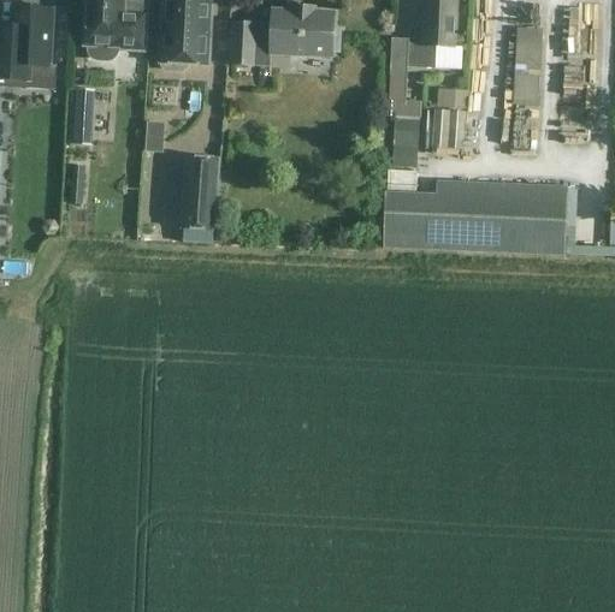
[(88,48),(89,53),(92,55),(96,58),(106,58),(111,57),(113,54),(116,49),(116,45),(119,46),(119,48),(143,49),(146,6),(123,5),(123,0),(84,0),(83,43),(88,45),(88,48)]
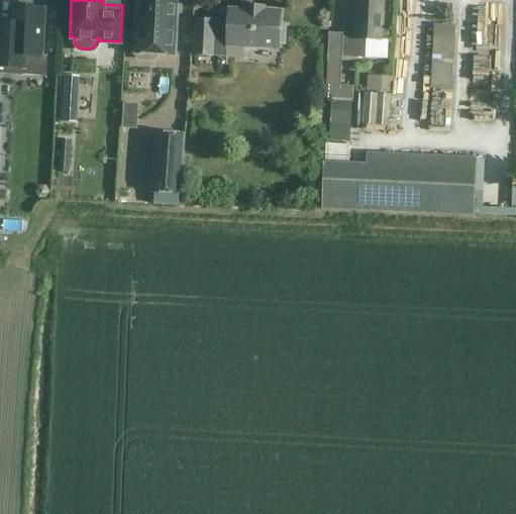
[(135,0),(133,50),(135,50),(135,54),(137,57),(151,58),(155,55),(155,52),(174,53),(176,0),(135,0)]
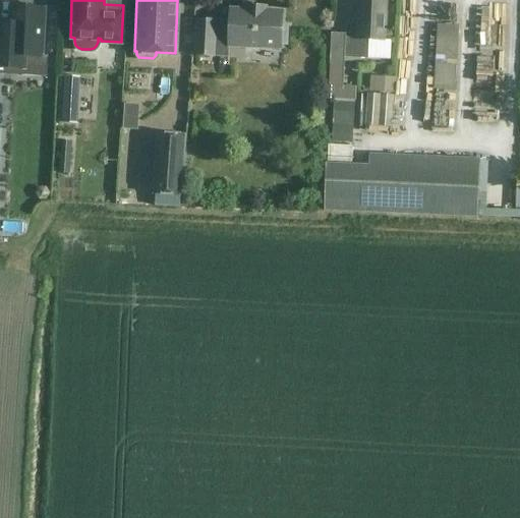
[(384,40),(385,0),(358,0),(356,33),(344,33),(344,56),(367,57),(367,39),(384,40)]
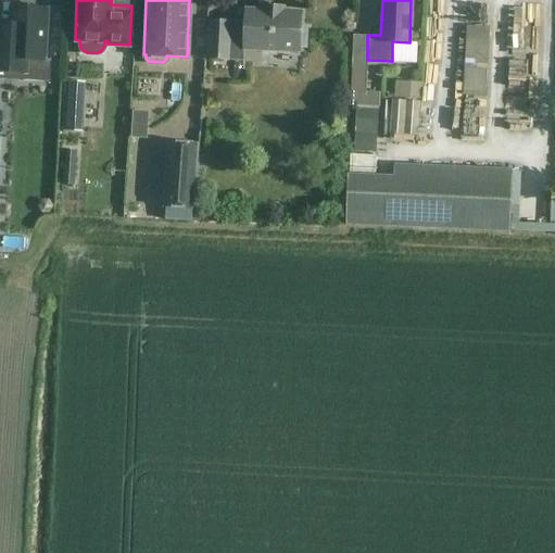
[(1,23),(0,50),(0,77),(28,78),(29,58),(48,59),(50,8),(39,7),(40,2),(23,2),(23,7),(16,5),(16,24),(1,23)]
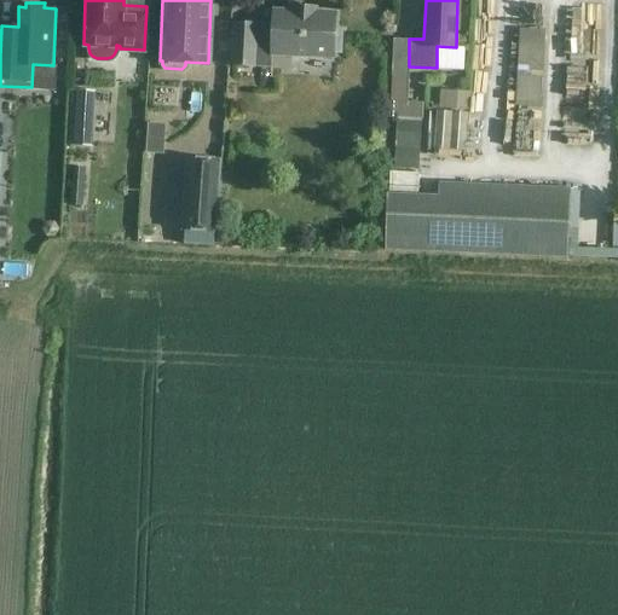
[(342,27),(335,27),(335,10),(313,10),(313,5),(294,5),(294,10),(273,10),(273,53),(335,53),(335,48),(342,48),(342,27)]
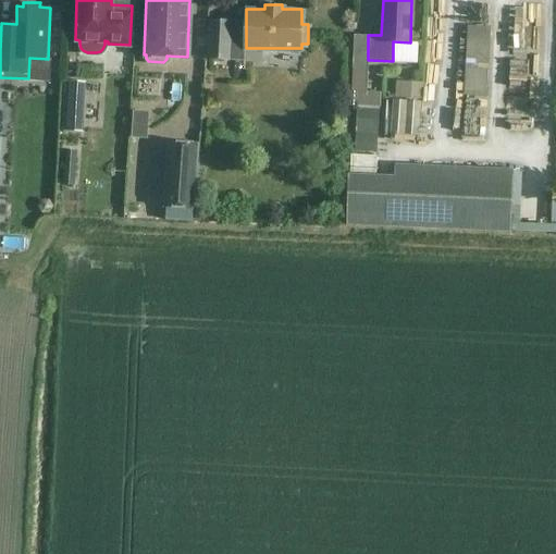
[(227,58),(229,17),(207,17),(206,58),(227,58)]
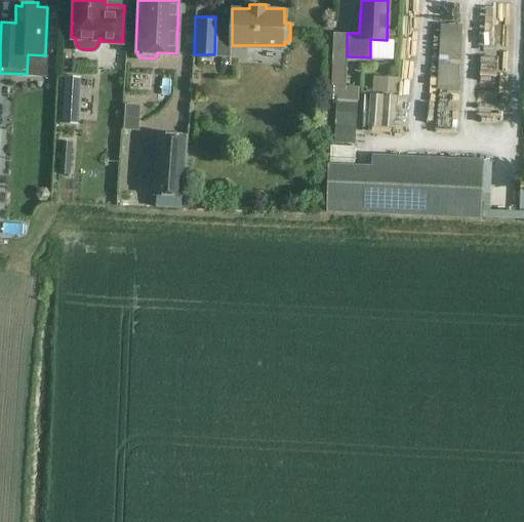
[(72,72),(65,121),(87,124),(94,76),(72,72)]
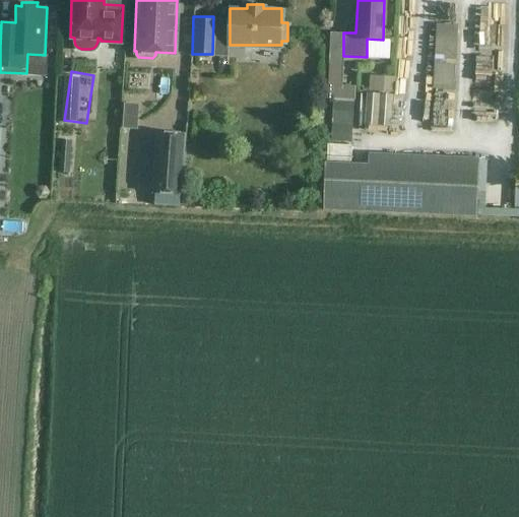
[(373,73),(372,89),(392,90),(394,75),(373,73)]
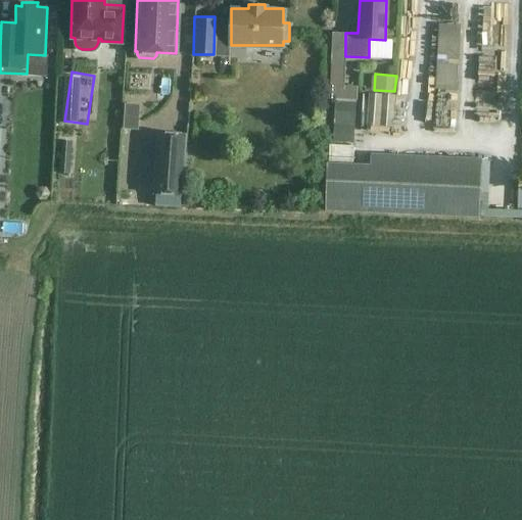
[(334,99),(332,140),(351,141),(353,100),(334,99)]
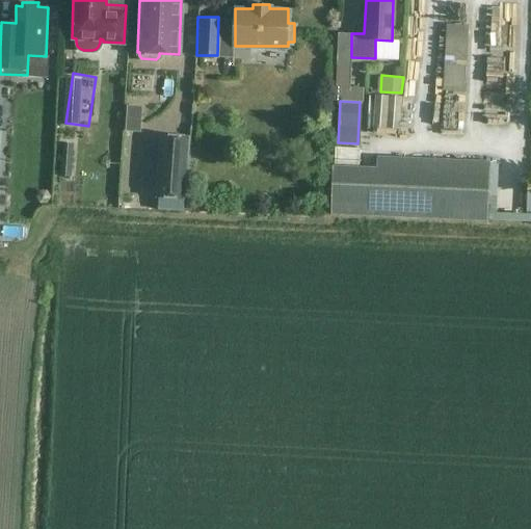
[(156,195),(183,196),(187,136),(160,135),(156,195)]
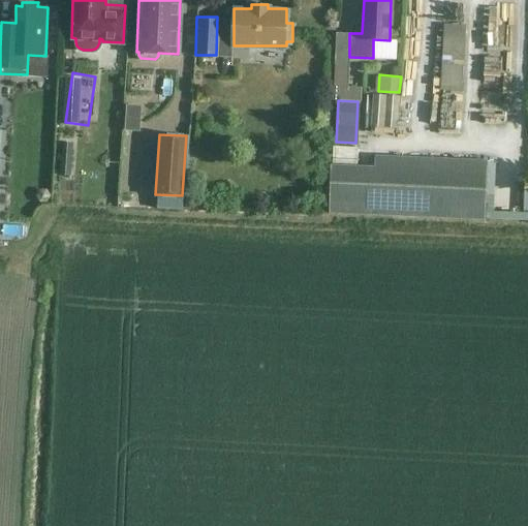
[(58,190),(68,191),(69,172),(72,171),(72,162),(70,161),(70,155),(73,154),(73,146),(71,145),(71,142),(61,141),(58,190)]
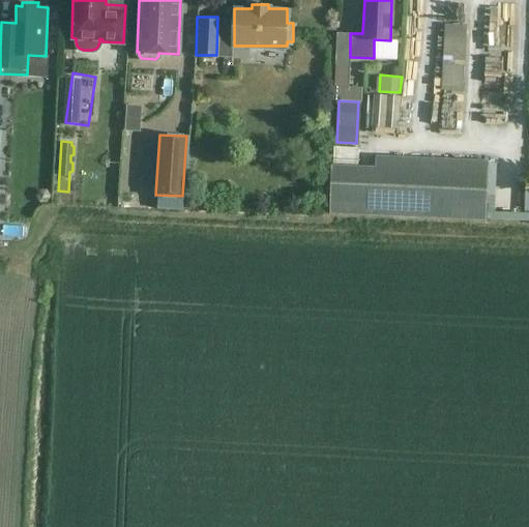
[(331,167),(356,168),(357,146),(332,145),(331,167)]
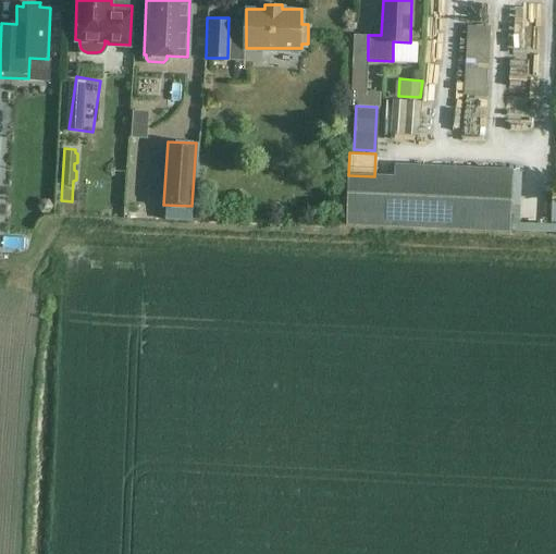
[(513,168),(394,162),(393,185),(347,183),(346,223),(510,229),(513,168)]
